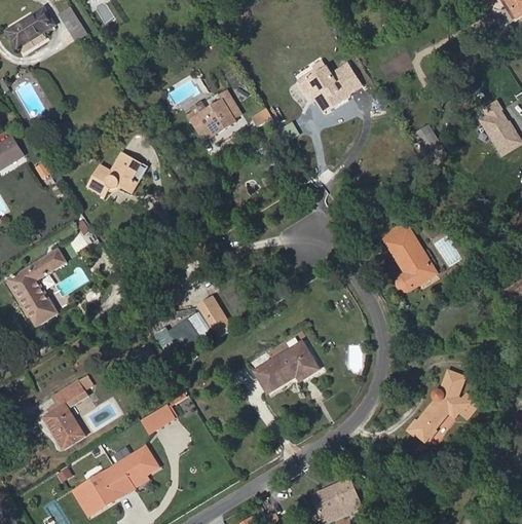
[(504,0),(514,16),(521,11),(521,0),(504,0)]
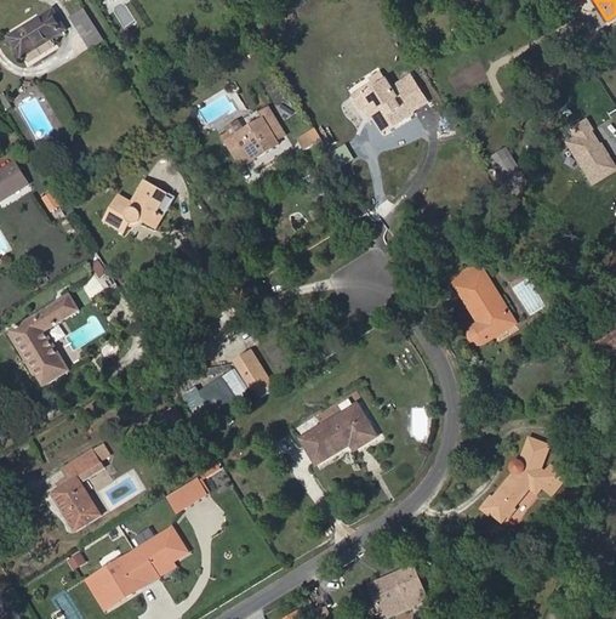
[(86,49),(102,39),(83,6),(67,16),(86,49)]
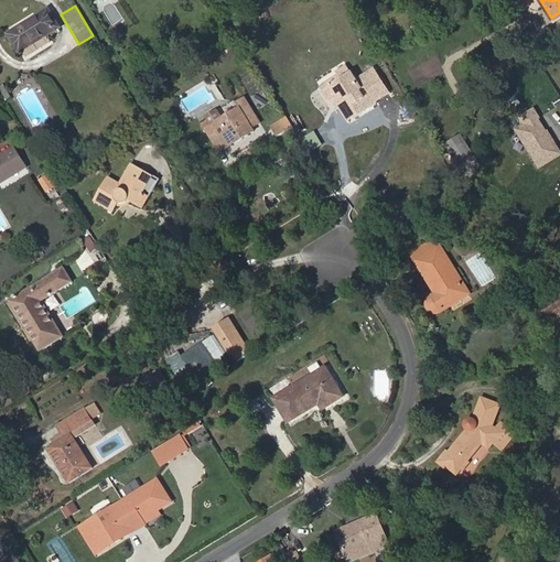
[(4,32),(15,51),(56,25),(45,8),(4,32)]
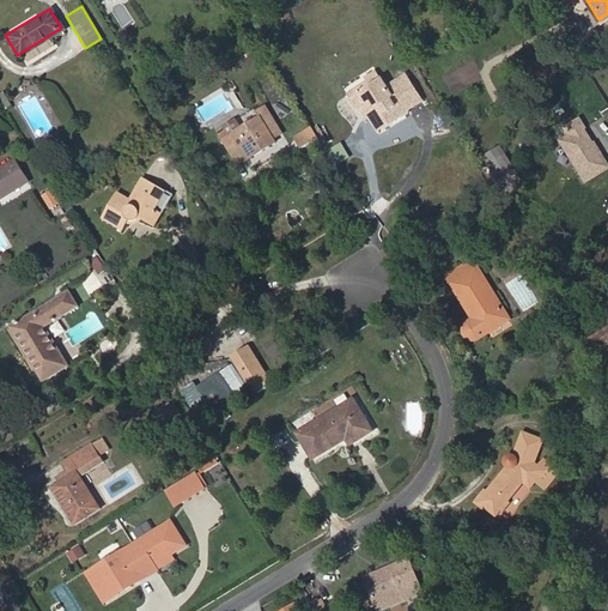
[(449,38),(458,32),(454,23),(444,29),(449,38)]
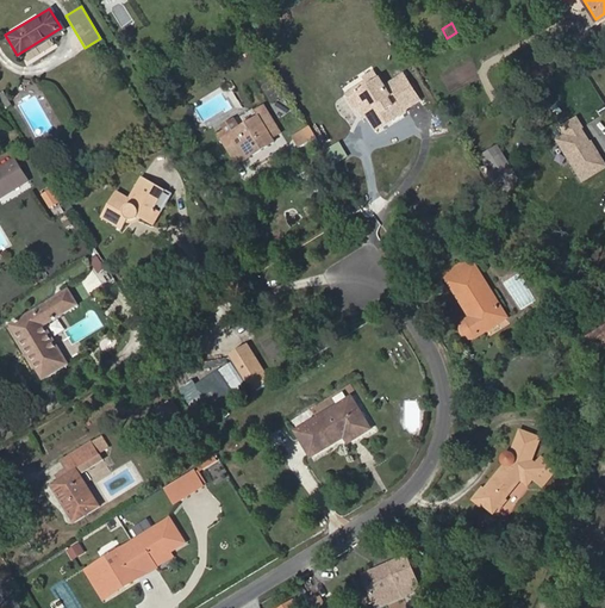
[(404,110),(419,99),(401,70),(381,84),(372,68),(360,75),(361,79),(366,85),(345,97),(353,109),(359,105),(363,116),(367,115),(375,129),(405,111),(404,110)]
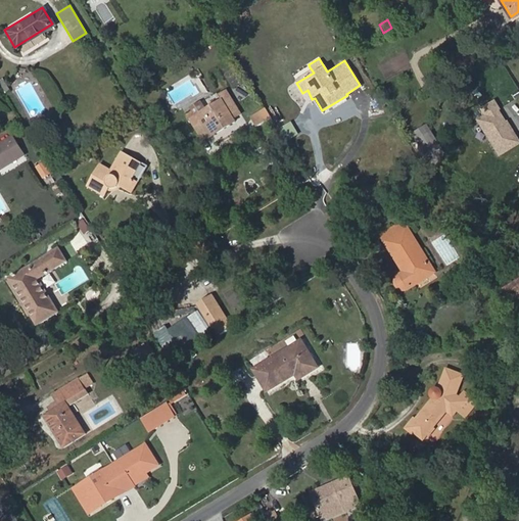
[(293,78),(296,83),(314,73),(310,67),(293,78)]
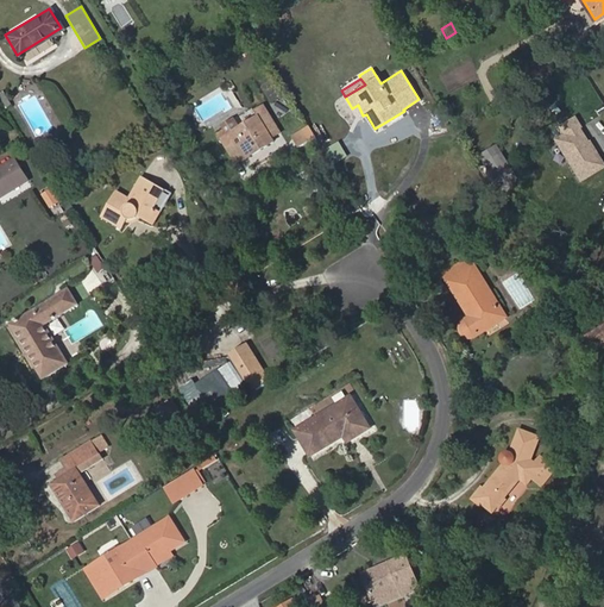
[(5,107),(10,104),(2,93),(0,94),(0,99),(5,107)]
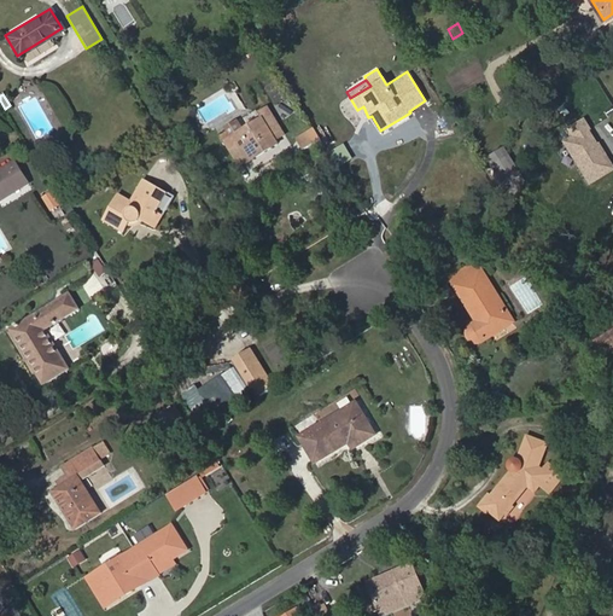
[(280,118),(290,111),(284,102),(274,108),(280,118)]
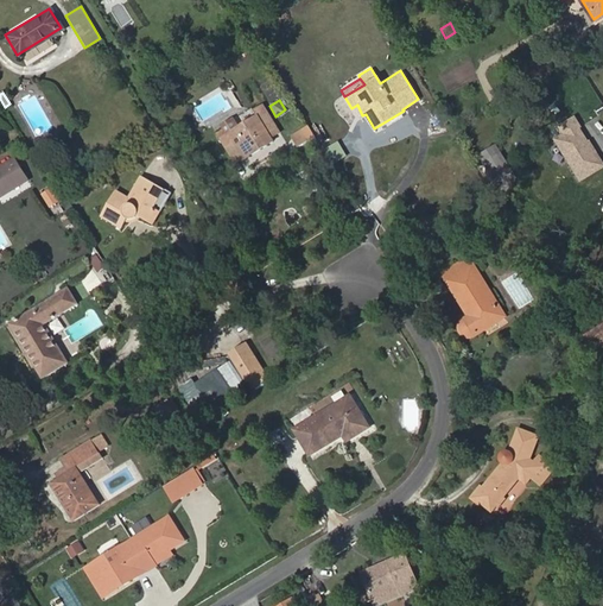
[(272,139),(270,137),(278,132),(261,103),(252,109),(255,115),(246,121),(241,113),(230,119),(233,122),(214,133),(221,145),(229,140),(237,156),(240,158),(272,139)]
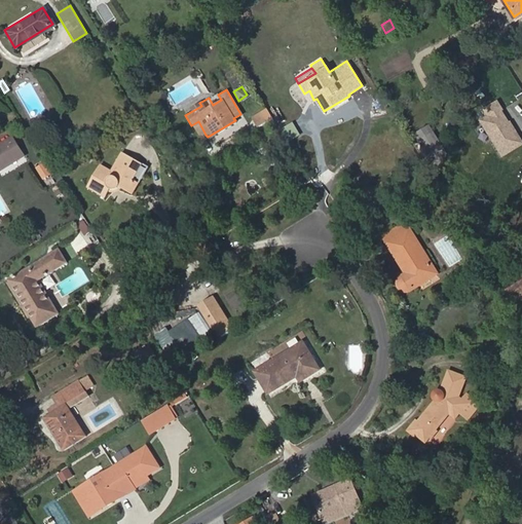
[(480,119),(499,154),(521,142),(521,140),(498,97),(480,107),(486,116),(480,119)]
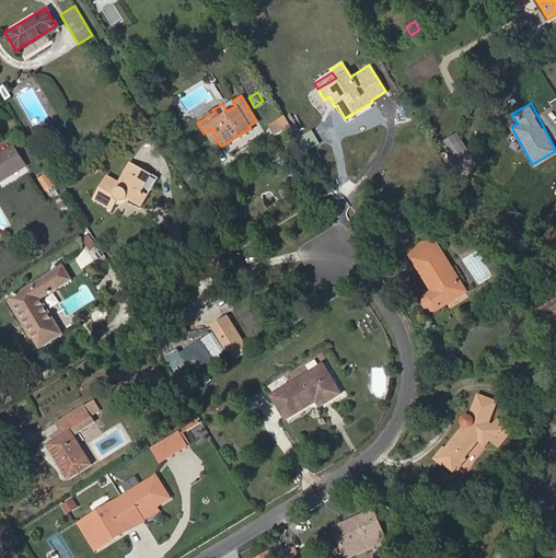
[(284,112),(267,121),(274,132),(290,123),(284,112)]
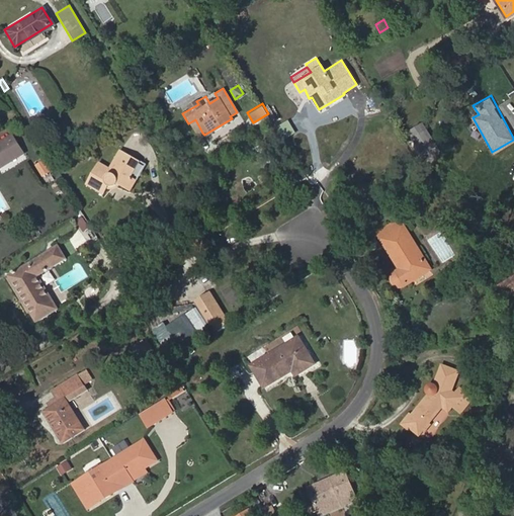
[(202,133),(195,119),(188,123),(196,137),(202,133)]
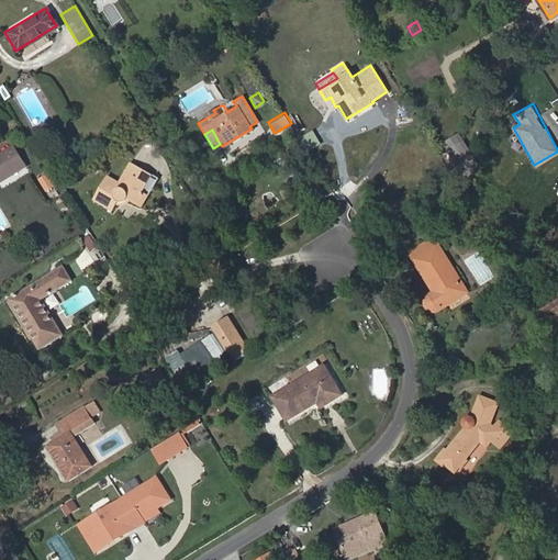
[(459,130),(442,140),(458,166),(475,156),(459,130)]
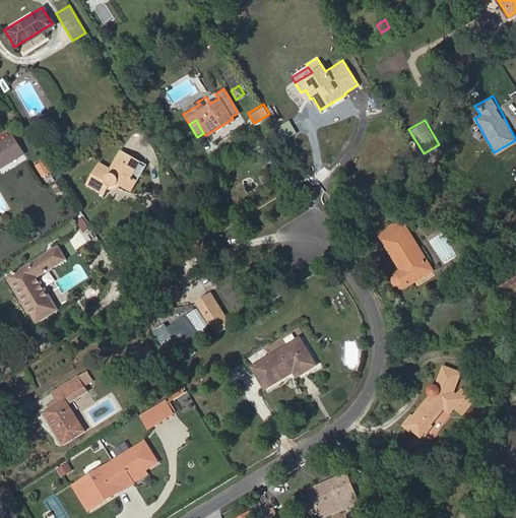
[(0,151),(15,143),(10,135),(0,141),(0,151)]
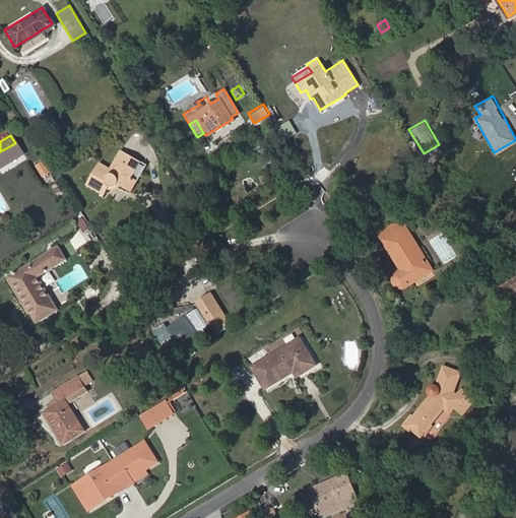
[(0,165),(21,152),(15,143),(0,151),(0,165)]
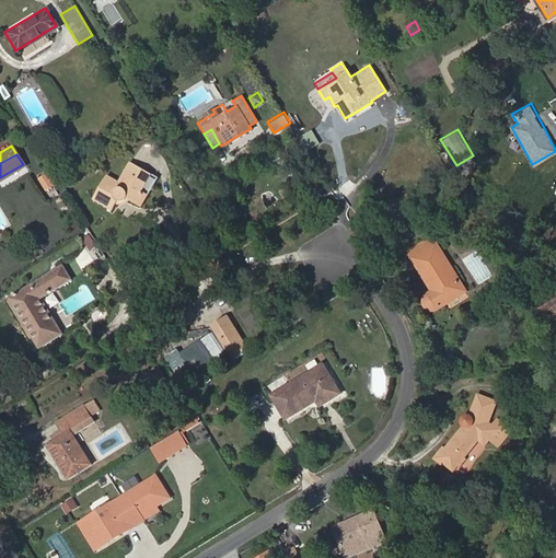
[(140,190),(151,173),(128,160),(120,172),(124,174),(119,182),(116,179),(105,173),(90,198),(111,209),(114,202),(115,202),(118,202),(122,202),(124,201),(126,201),(127,200),(127,199),(139,206),(147,194),(140,190)]
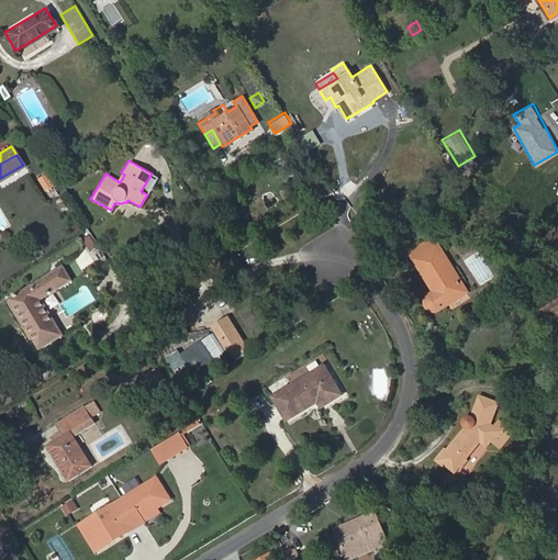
[(44,191),(52,187),(44,172),(36,177),(44,191)]
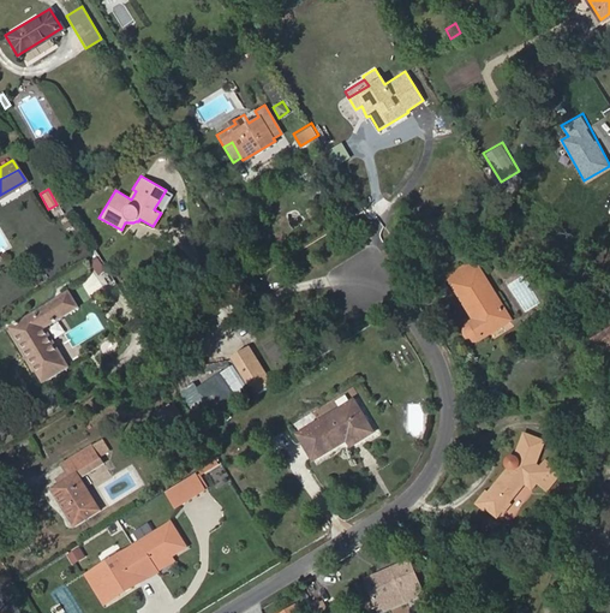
[(172,194),(166,190),(154,209),(161,213),(172,194)]
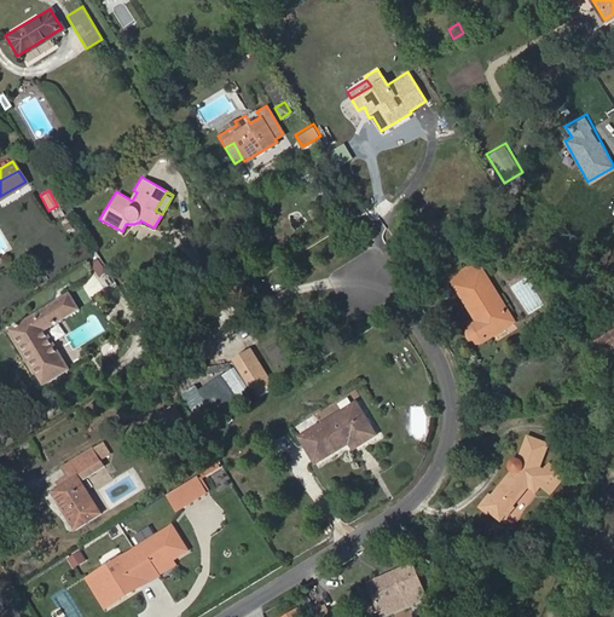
[(511,321),(475,261),(449,278),(474,321),(470,323),(467,327),(465,330),(465,332),(467,336),(469,339),(471,340),(474,341),(478,341),(479,341),(511,321)]
